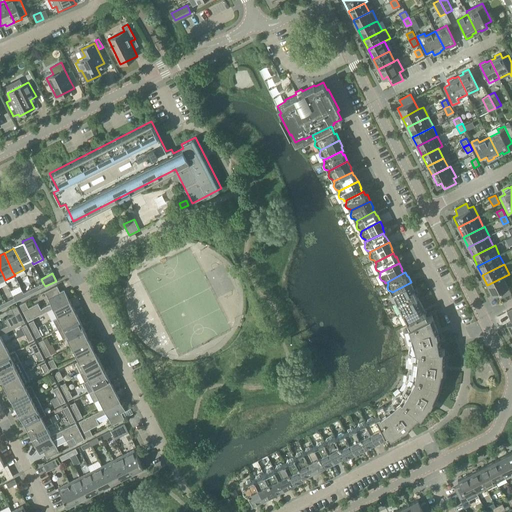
[(503,277),(487,285),(492,295),(497,292),(500,298),(511,292),(509,288),(503,277)]
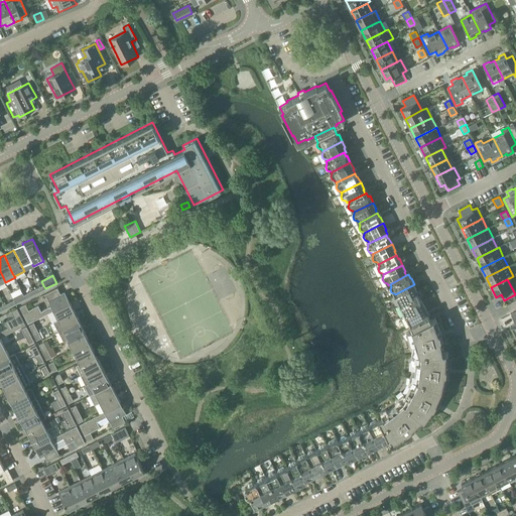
[(414,284),(395,294),(395,295),(394,298),(396,301),(399,302),(400,304),(418,295),(416,291),(417,291),(414,284)]
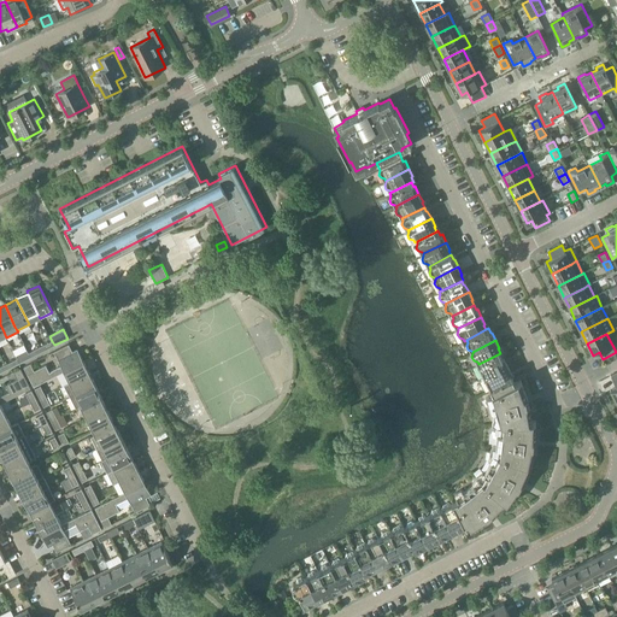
[(40,346),(42,351),(54,345),(52,341),(40,346)]
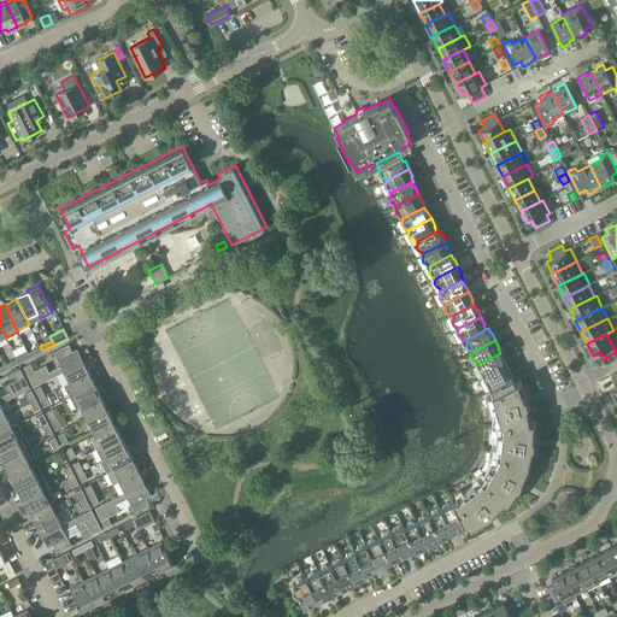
[(51,371),(50,372),(46,364),(34,370),(30,363),(24,366),(34,386),(64,371),(64,370),(83,360),(77,348),(72,351),(69,344),(54,351),(62,366),(58,366),(56,368),(53,369),(51,371)]
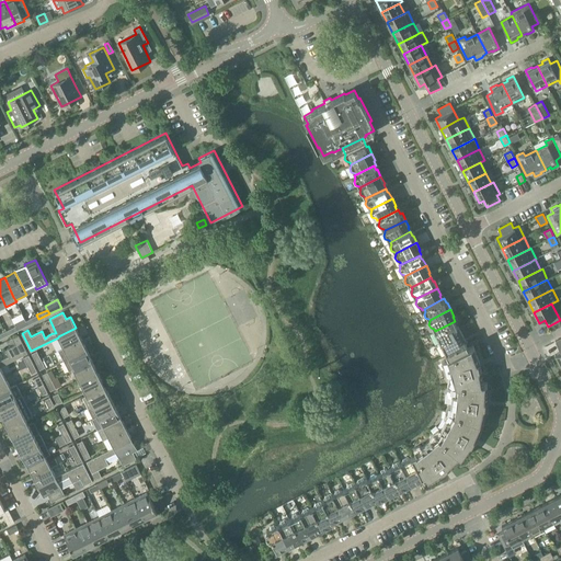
[(25,320),(27,324),(38,319),(36,315),(25,320)]
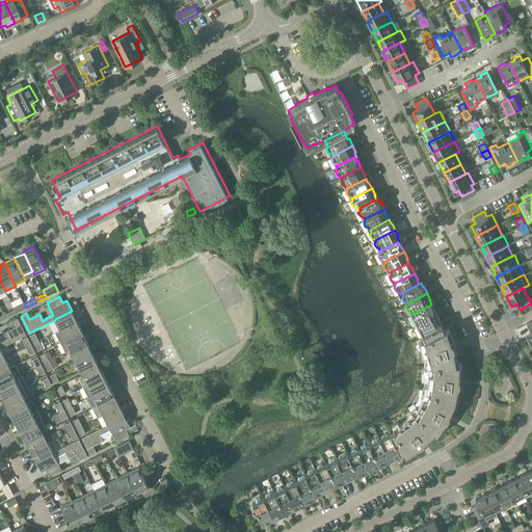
[(26,308),(24,303),(23,300),(12,306),(15,309),(17,313),(26,308)]
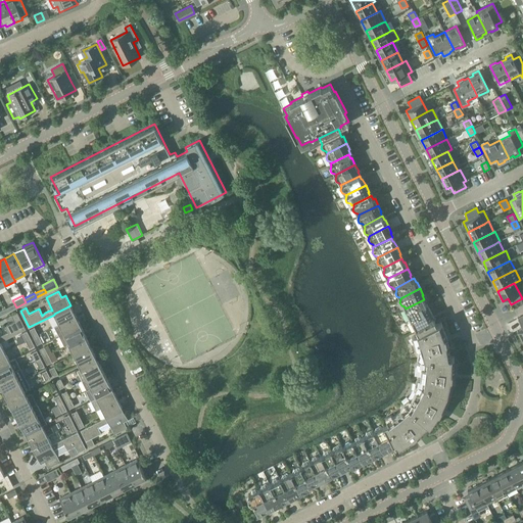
[(424,299),(406,308),(407,311),(406,314),(407,317),(411,318),(411,319),(430,308),(427,302),(426,302),(424,299)]
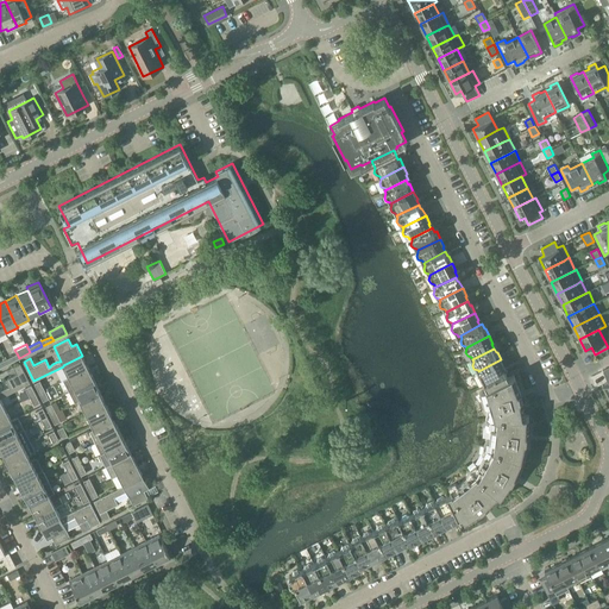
[(19,358),(17,353),(5,359),(7,364),(19,358)]
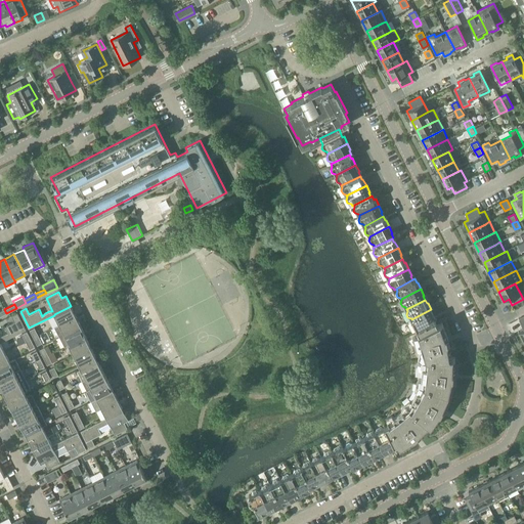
[(59,324),(76,316),(71,306),(54,314),(54,315),(59,324)]
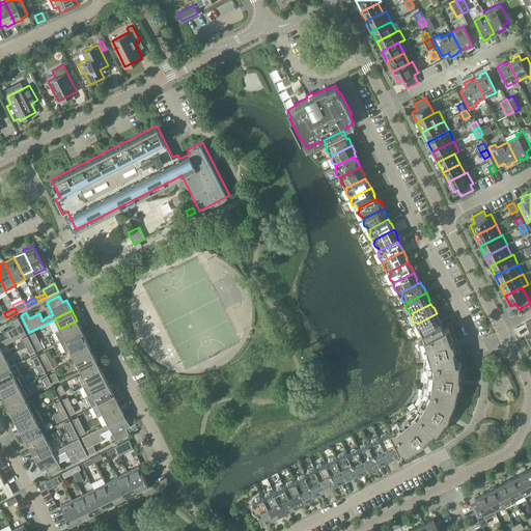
[(437,313),(417,324),(418,325),(417,328),(418,331),(421,332),(422,335),(442,325),(440,320),(441,320),(437,313)]
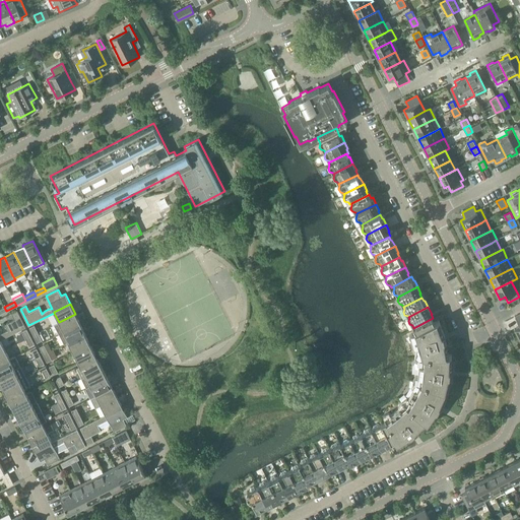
[(5,324),(8,330),(5,331),(4,332),(2,333),(0,333),(0,339),(25,327),(17,310),(11,313),(14,319),(5,324)]
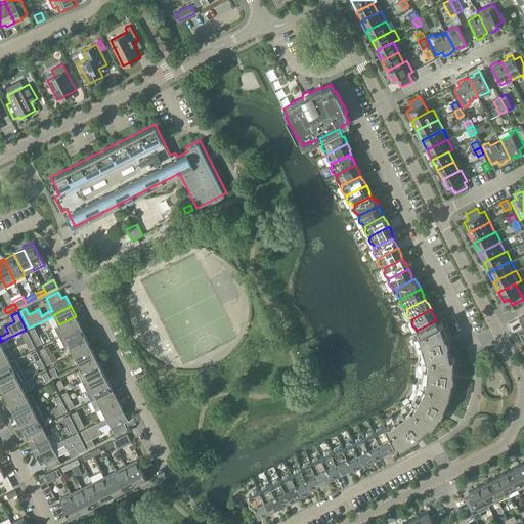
[(76,316),(59,324),(54,326),(59,337),(64,334),(81,325),(76,316)]
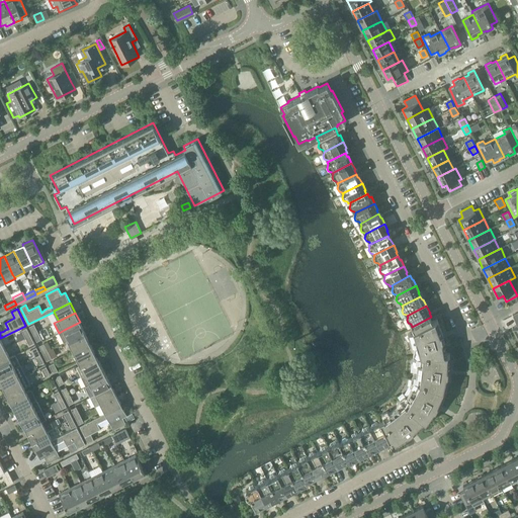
[(431,317),(412,327),(414,330),(410,332),(411,333),(408,334),(412,339),(413,338),(416,349),(415,349),(414,356),(416,362),(417,362),(416,373),(414,373),(411,378),(410,385),(412,386),(407,396),(405,395),(400,399),(397,405),(398,406),(389,413),(387,412),(381,413),(383,416),(382,416),(384,420),(379,422),(390,441),(394,438),(397,443),(412,433),(425,421),(427,423),(438,407),(445,390),(449,372),(449,353),(446,353),(443,336),(437,319),(432,321),(431,317)]
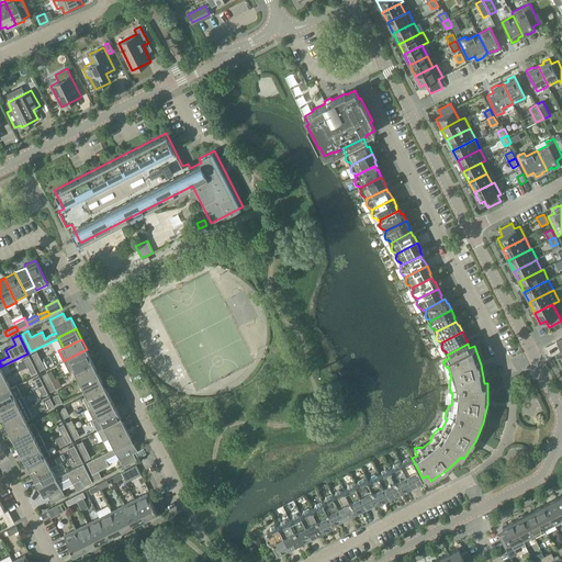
[(74,369),(92,360),(87,349),(69,358),(64,361),(69,371),(74,369)]
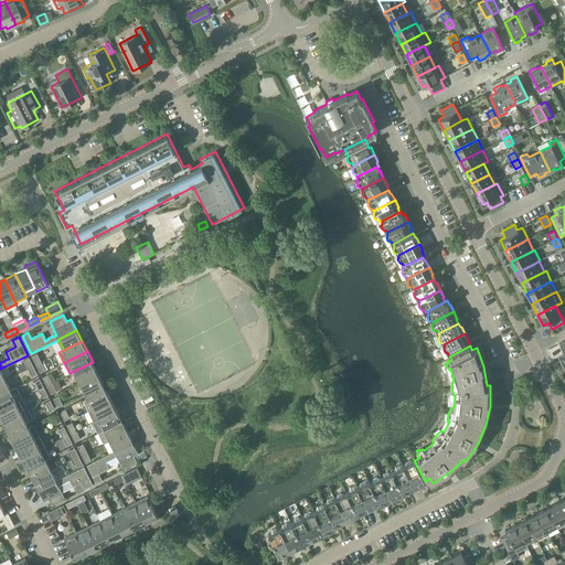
[(35,364),(41,361),(38,353),(32,355),(35,364)]
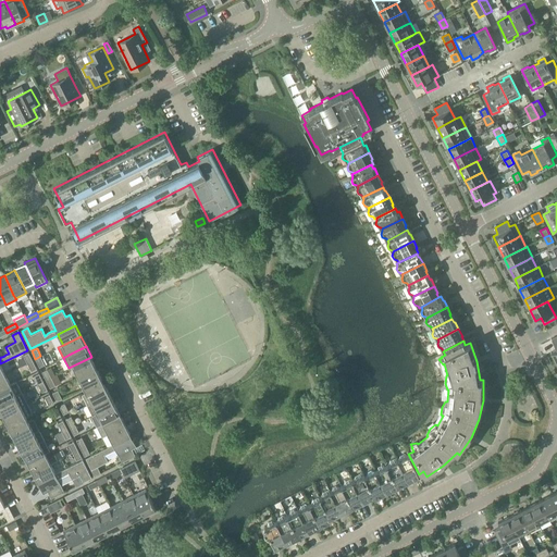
[(27,362),(33,360),(28,353),(23,355),(27,362)]
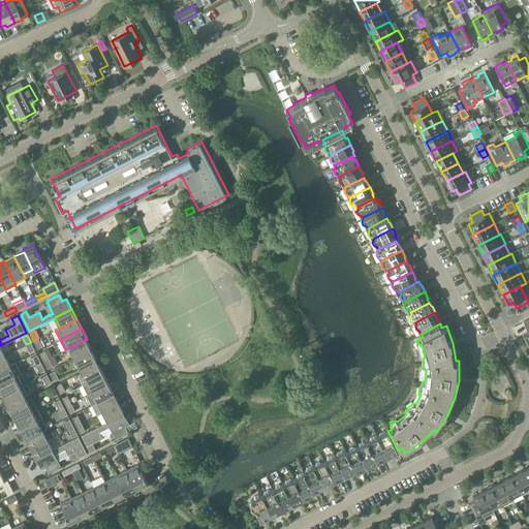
[(38,338),(33,341),(37,348),(42,346),(38,338)]
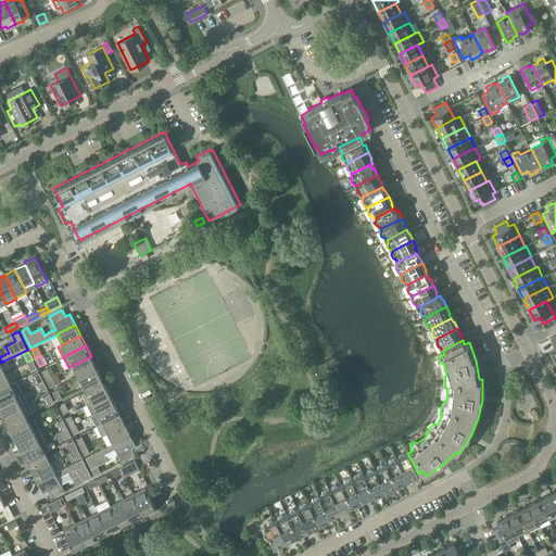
[(91,356),(73,365),(78,376),(97,367),(91,356)]
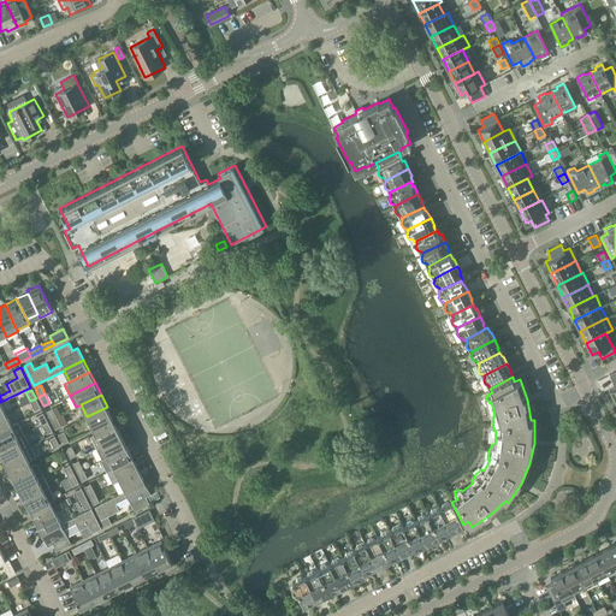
[(36,398),(30,401),(35,410),(41,408),(36,398)]
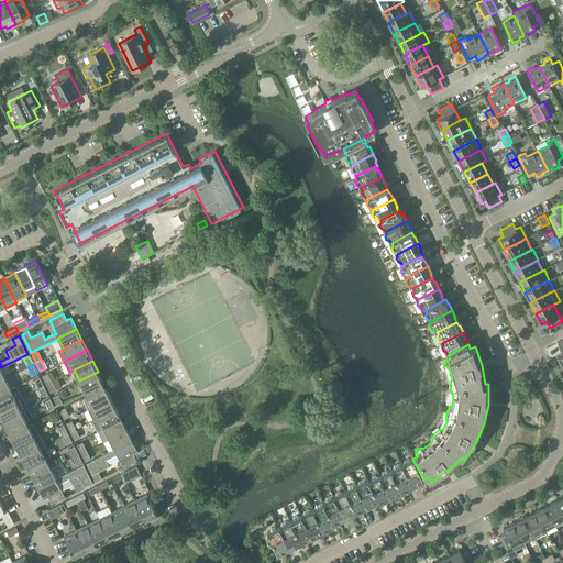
[(98,372),(79,381),(85,392),(86,390),(95,386),(97,390),(106,387),(98,372)]
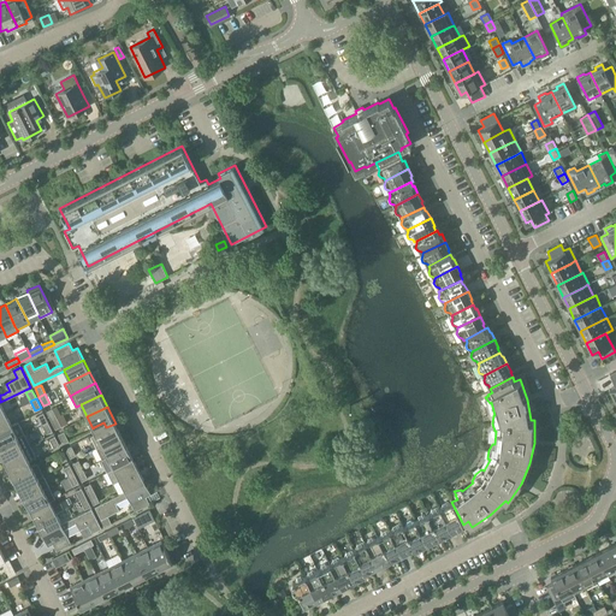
[(51,420),(57,416),(52,408),(46,410),(51,420)]
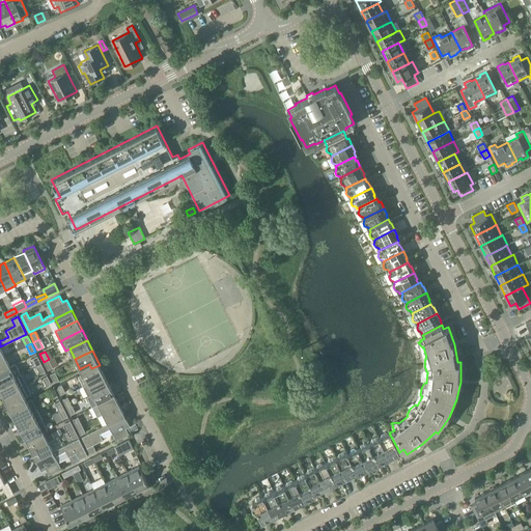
[(36,366),(42,363),(37,356),(32,358),(36,366)]
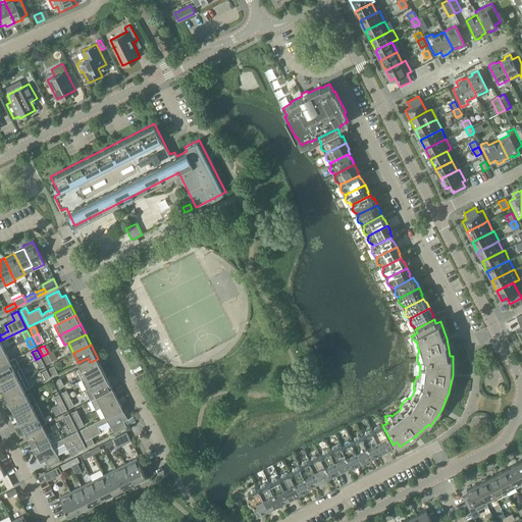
[(5,351),(0,353),(0,365),(9,360),(8,357),(5,351)]
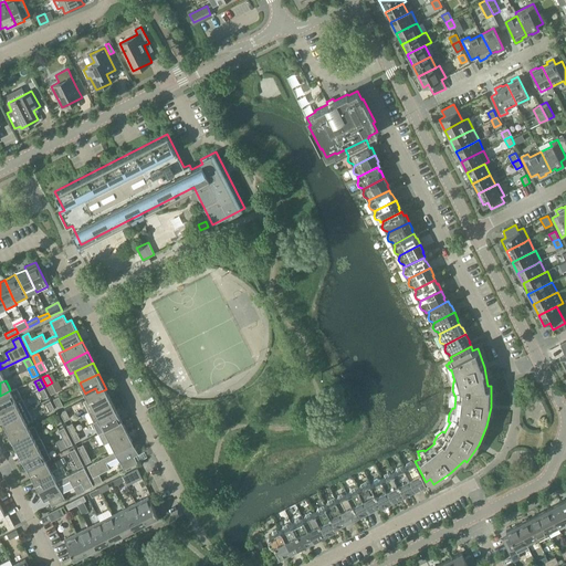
[(52,383),(46,386),(51,394),(56,391),(52,383)]
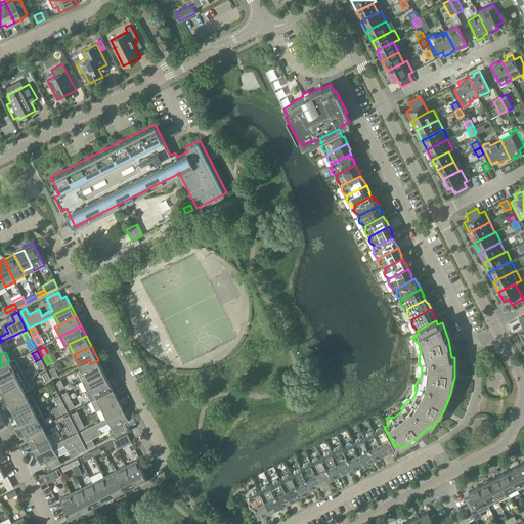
[(41,358),(36,361),(40,368),(44,366),(41,358)]
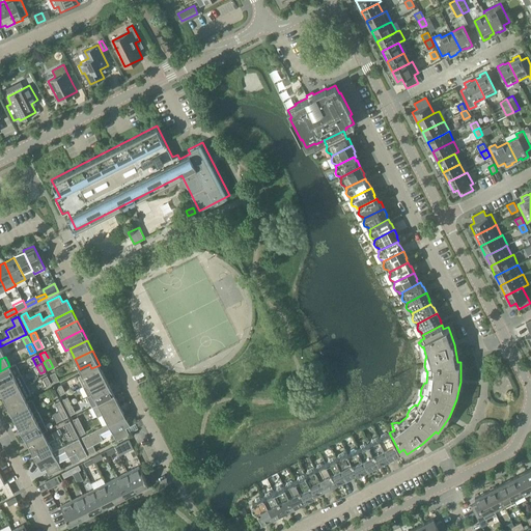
[(9,366),(0,371),(0,384),(15,376),(21,373),(16,364),(9,366)]
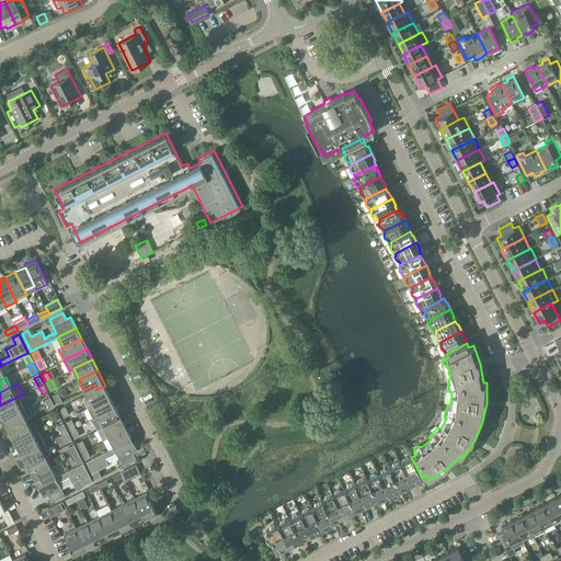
[(94,385),(84,390),(88,395),(82,397),(88,408),(111,397),(105,386),(96,389),(94,385)]
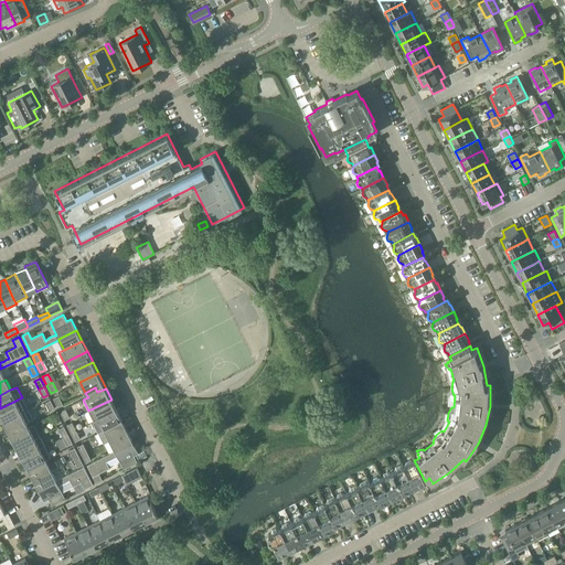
[(53,398),(56,405),(57,405),(59,405),(60,405),(60,406),(63,404),(59,395),(53,398)]
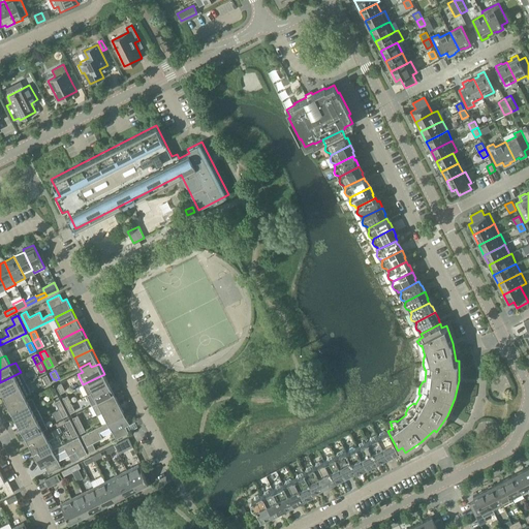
[(0,386),(3,394),(26,382),(24,378),(21,372),(14,375),(0,382),(0,386)]
